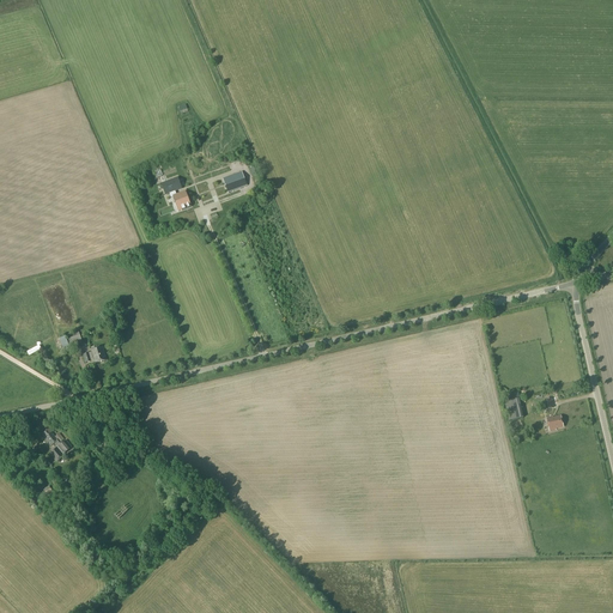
[(223,180),(225,188),(228,194),(247,187),(242,171),(223,180)]
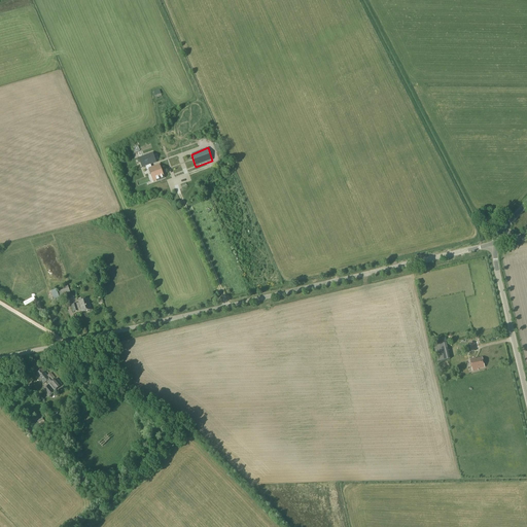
[(154,153),(140,159),(143,168),(157,163),(154,153)]
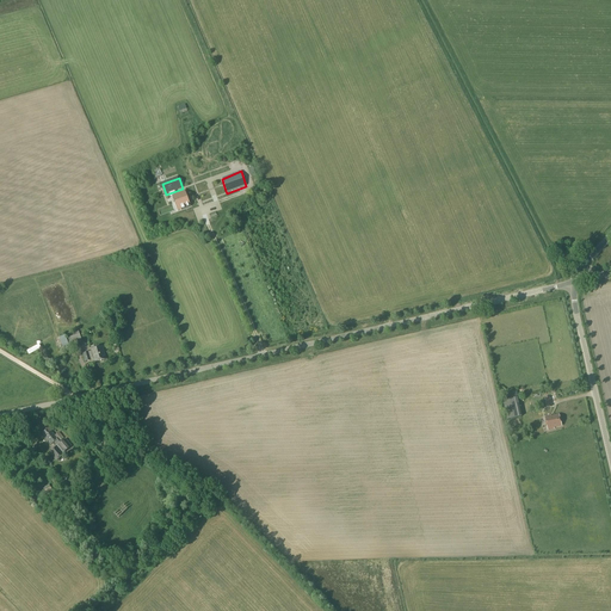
[(181,210),(190,207),(186,197),(186,196),(185,191),(174,195),(172,196),(174,202),(178,201),(181,210)]
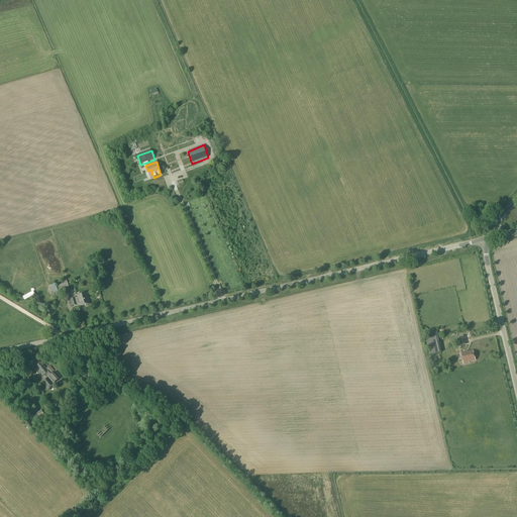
[(174,168),(176,176),(182,174),(180,166),(174,168)]
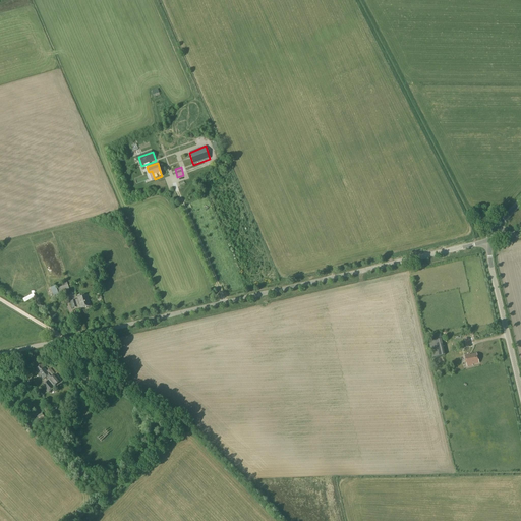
[(177,177),(179,182),(189,179),(188,174),(177,177)]
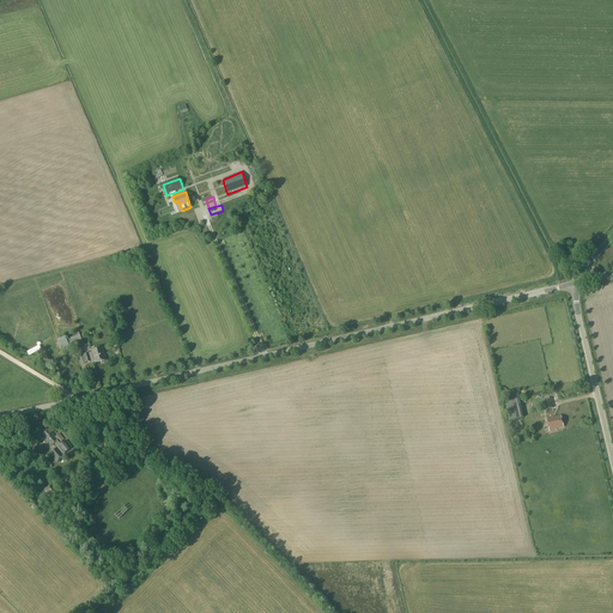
[(66,340),(70,347),(83,343),(79,335),(66,340)]
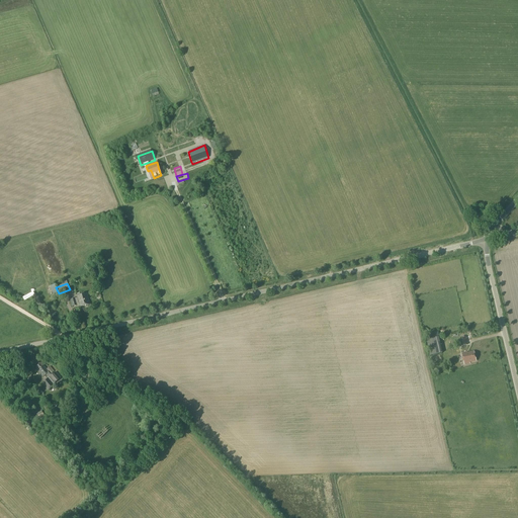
[(70,299),(72,307),(79,305),(80,307),(90,305),(86,293),(77,295),(77,297),(70,299)]
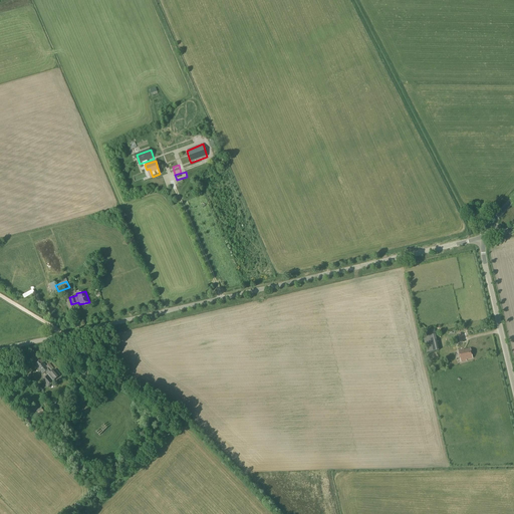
[(474,350),(485,347),(483,338),(472,341),(474,350)]
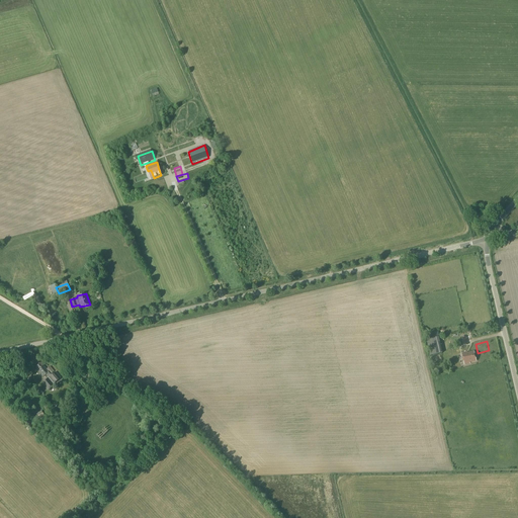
[(468,362),(476,361),(473,352),(466,354),(466,353),(461,354),(461,355),(464,364),(469,363),(468,362)]
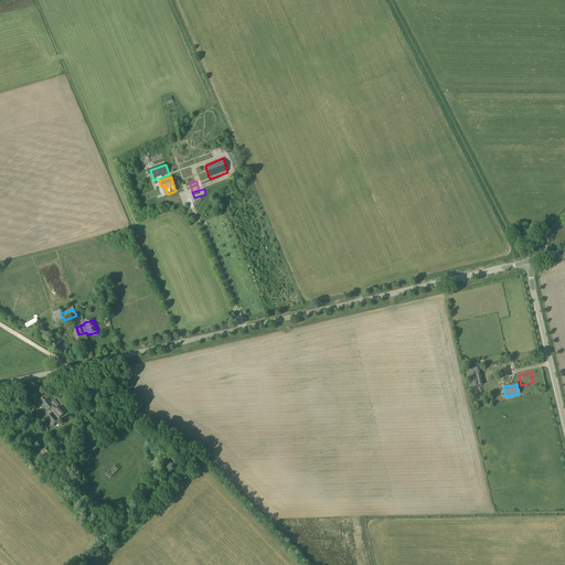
[(39,401),(48,412),(50,408),(53,413),(56,409),(53,406),(48,400),(49,398),(46,394),(39,401)]
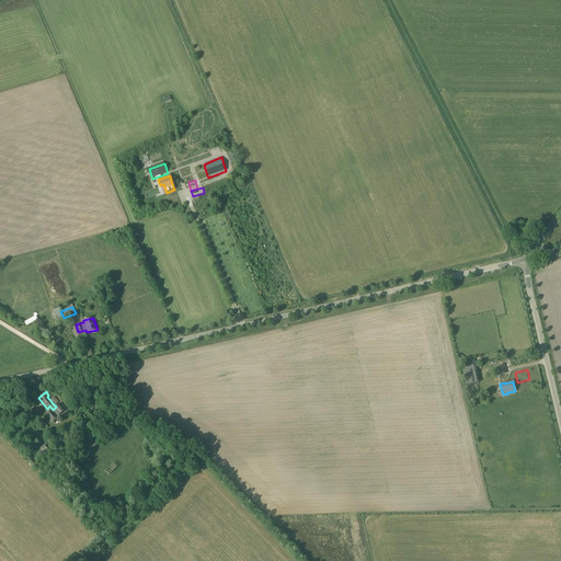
[(53,422),(58,418),(66,410),(60,403),(56,407),(53,410),(46,414),(53,422)]
